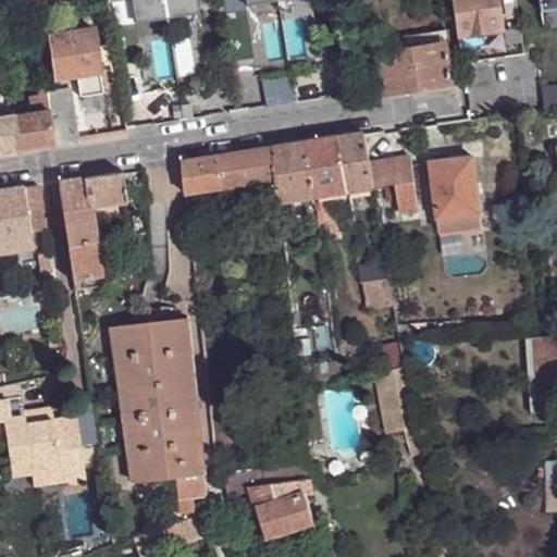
[(107,0),(108,3),(126,0),(131,0),(134,17),(196,8),(194,0),(107,0)]
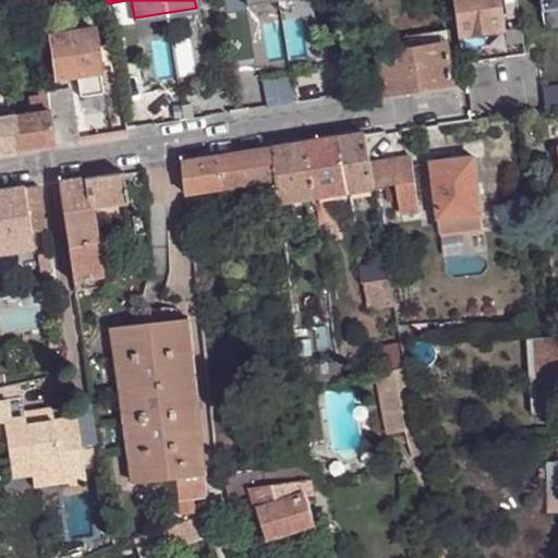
[(499,0),(452,0),(458,35),(504,28),(499,0)]
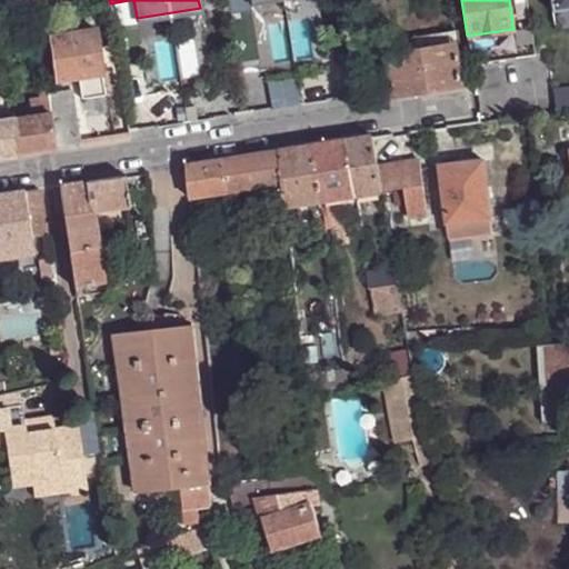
[(568,0),(550,0),(552,13),(568,10),(568,0)]
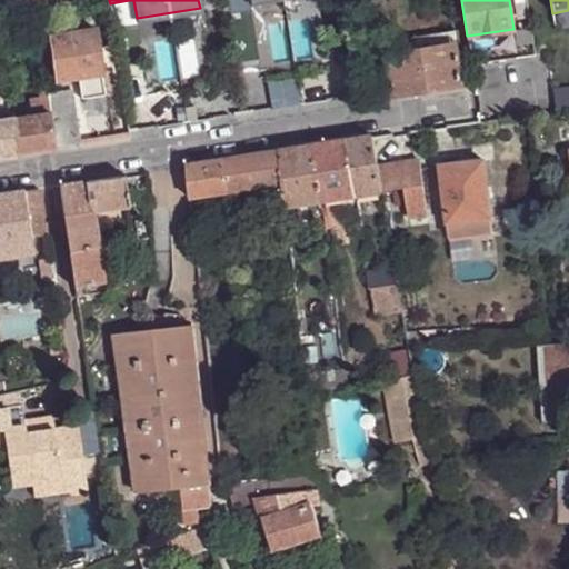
[(105,95),(101,73),(118,70),(113,45),(98,47),(96,29),(49,37),(56,80),(78,77),(81,99),(105,95)]
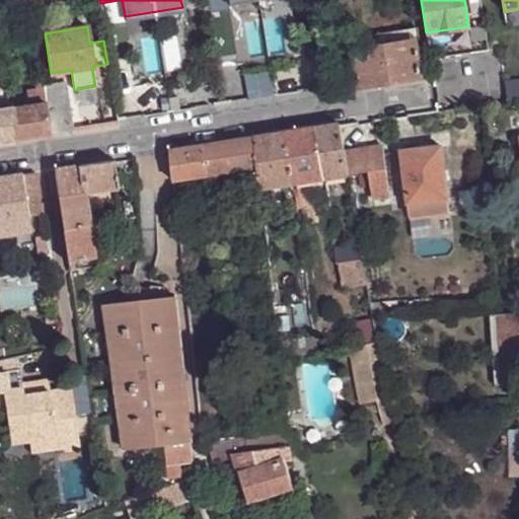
[(356,87),(418,77),(412,41),(418,41),(416,27),(400,29),(402,42),(375,47),(350,52),(356,87)]
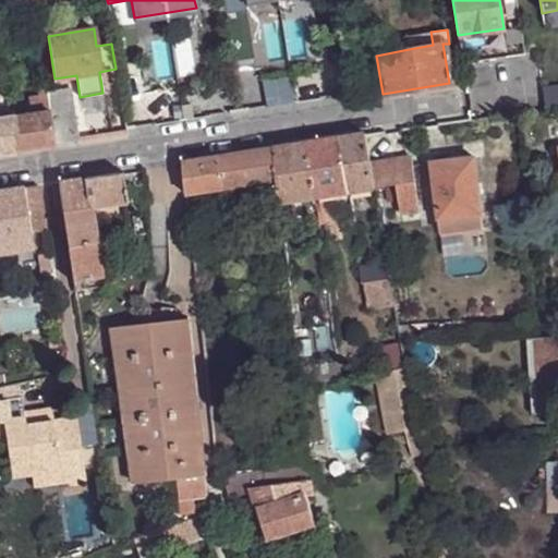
[(401,37),(403,50),(433,45),(431,32),(401,37)]
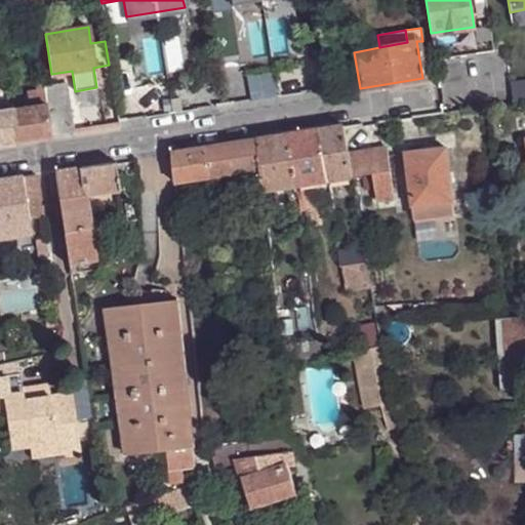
[(495,61),(494,51),(481,52),(482,62),(495,61)]
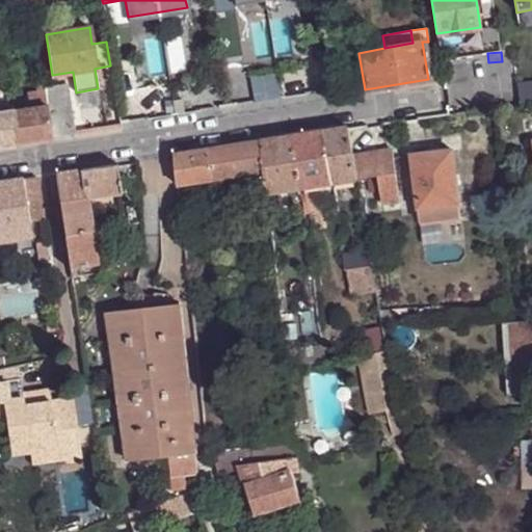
[(452,58),(441,60),(443,70),(453,69),(452,58)]
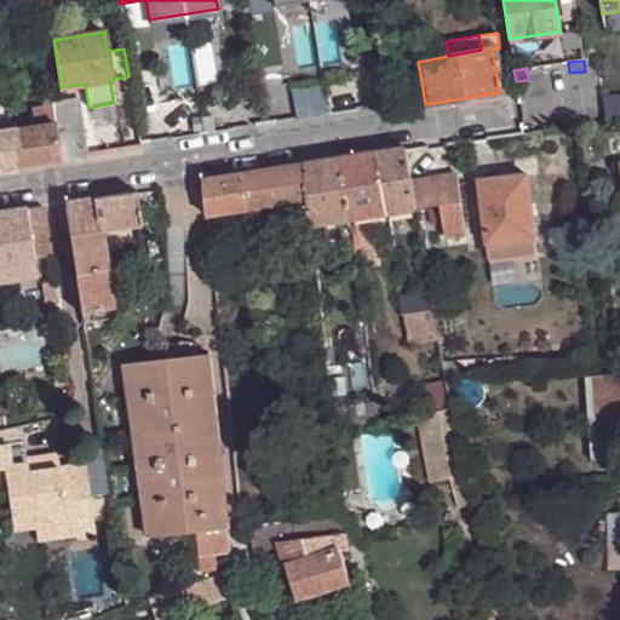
[(218,84),(172,91),(174,103),(219,95),(218,84)]
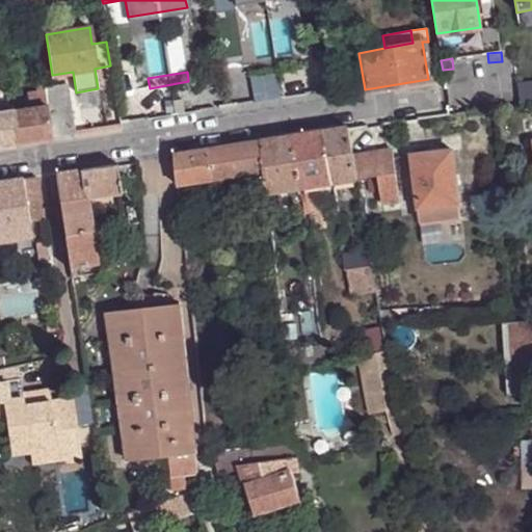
[(28,109),(0,113),(0,144),(51,137),(44,90),(42,80),(33,82),(34,89),(25,90),(28,109)]
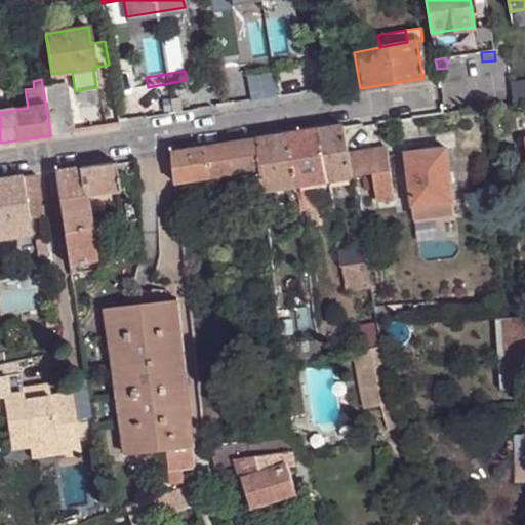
[(50,135),(72,131),(65,85),(43,89),(50,135)]
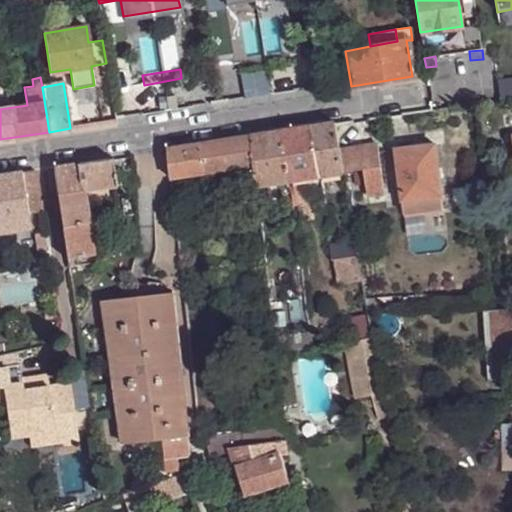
[(335,123),(312,126),(321,176),(343,172),(339,149),(335,123)]
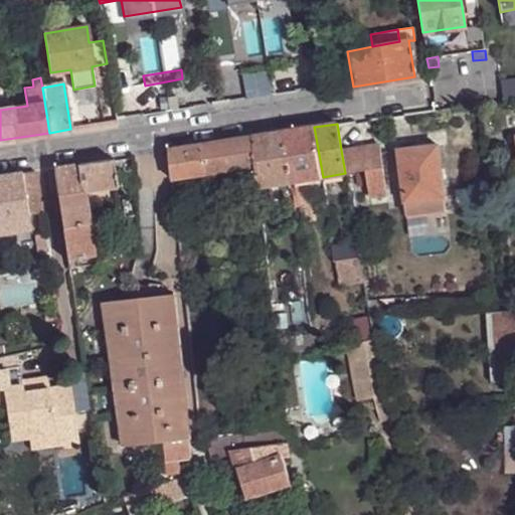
[(323,177),(314,127),(284,132),(291,181),(323,177)]
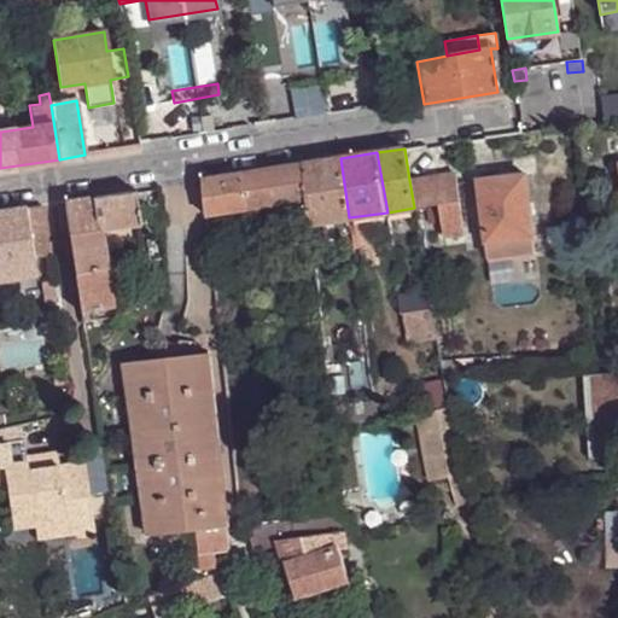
[(310,223),(349,217),(340,158),(304,163),(310,220),(310,223)]
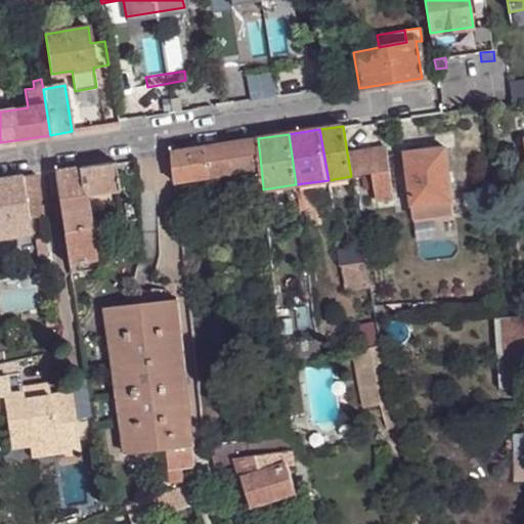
[(242,188),(263,186),(258,138),(207,146),(211,176),(238,173),(242,188)]
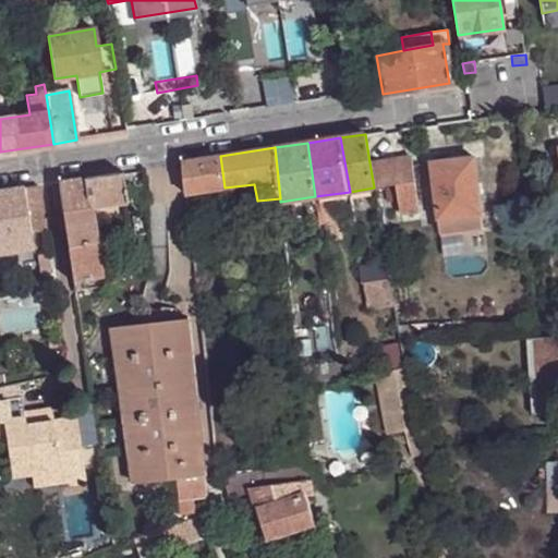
[(220,156),(184,162),(187,194),(225,187),(220,156)]
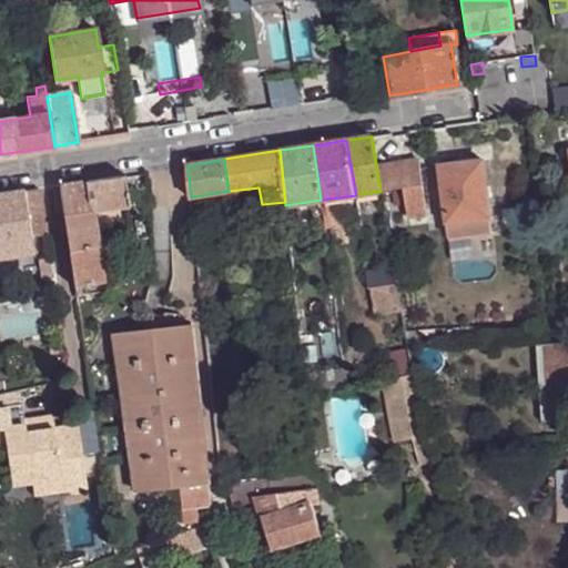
[(418,159),(376,165),(381,191),(403,188),(406,206),(426,204),(418,159)]
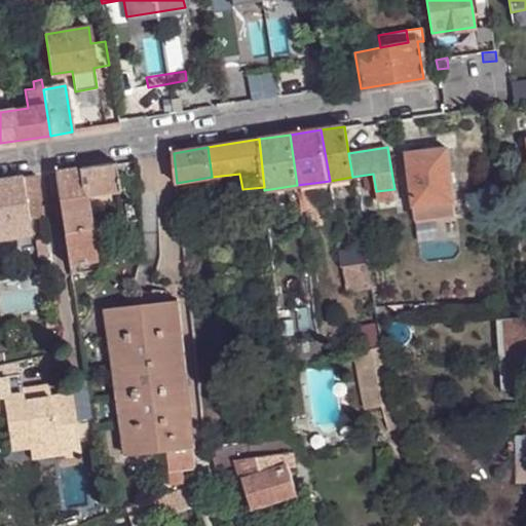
[(407,152),(415,221),(455,216),(447,148),(407,152)]
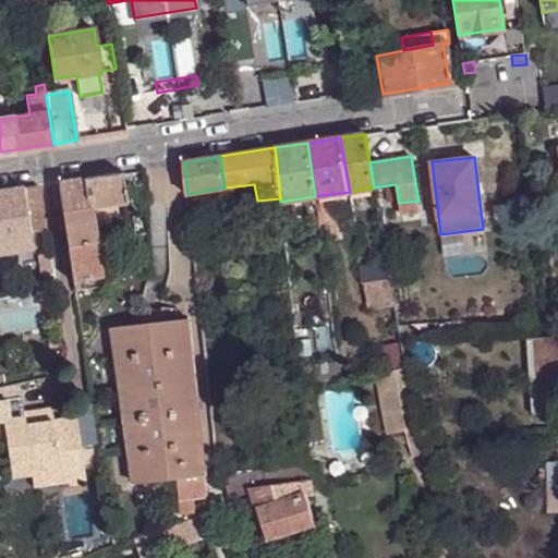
[(122,171),(59,181),(62,203),(64,211),(91,207),(126,202),(122,171)]
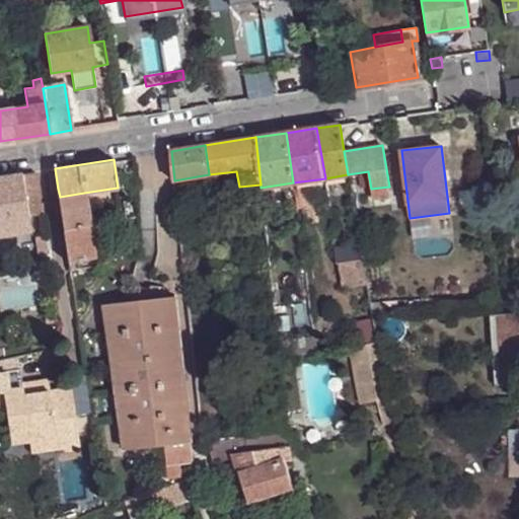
[(0,233),(31,228),(29,216),(41,214),(38,192),(33,171),(0,176),(0,233)]
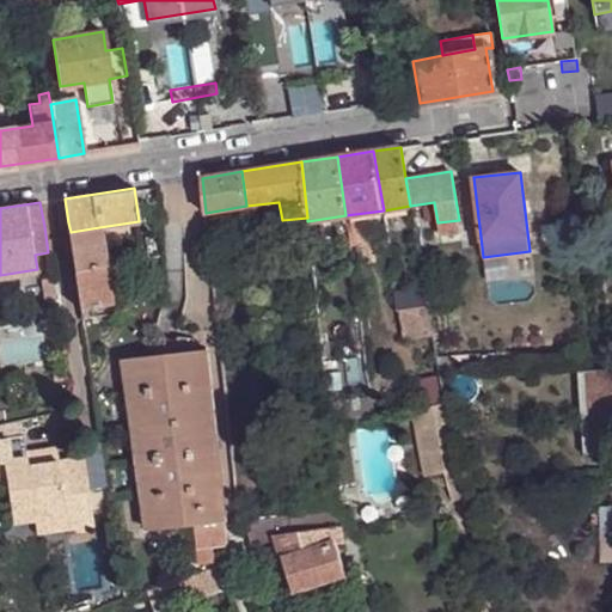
[(71,232),(81,308),(110,304),(111,304),(99,227),(71,232)]
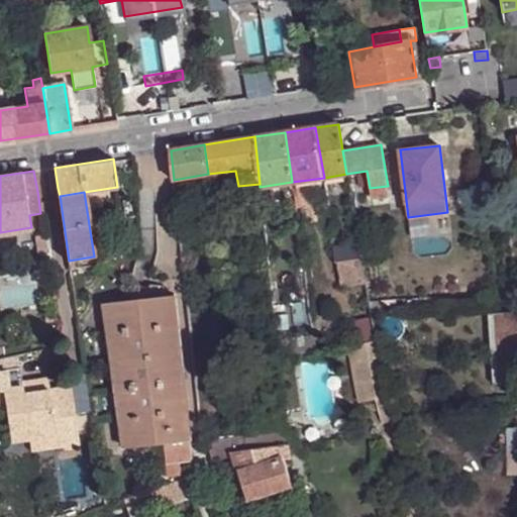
[(360,256),(358,244),(335,247),(336,261),(360,256)]
